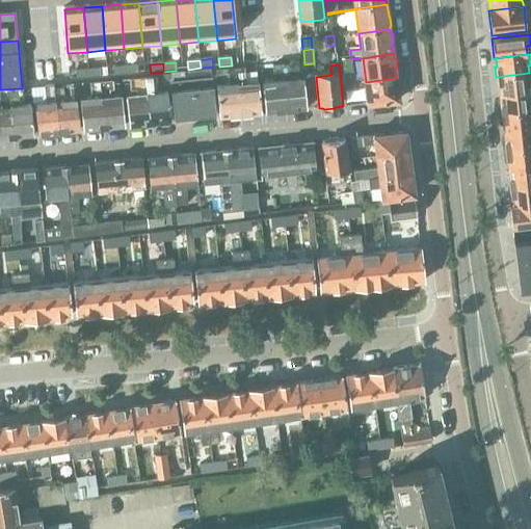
[(138,65),(126,67),(126,75),(138,74),(138,65)]
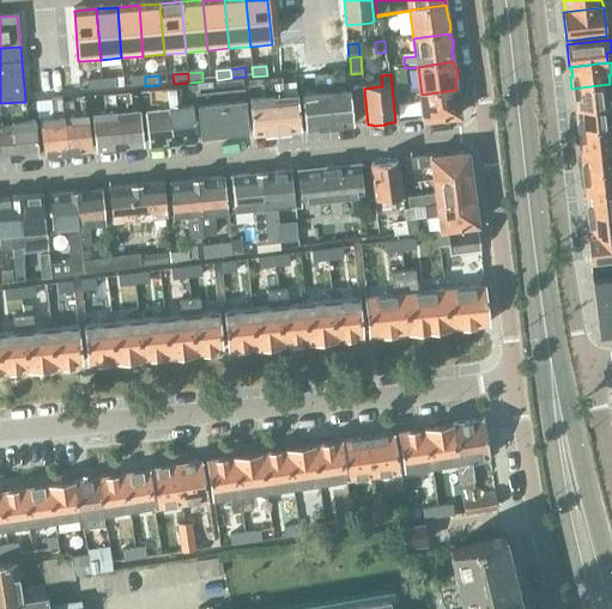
[(331,131),(325,75),(315,77),(316,84),(317,95),(303,96),(307,133),(331,131)]
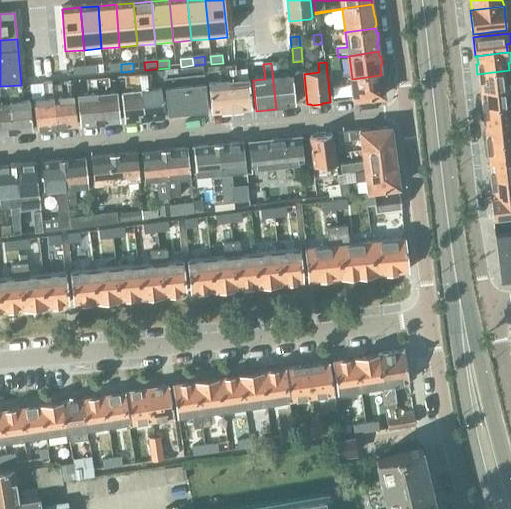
[(278,63),(271,63),(276,109),(296,107),(293,76),(279,77),(278,63)]
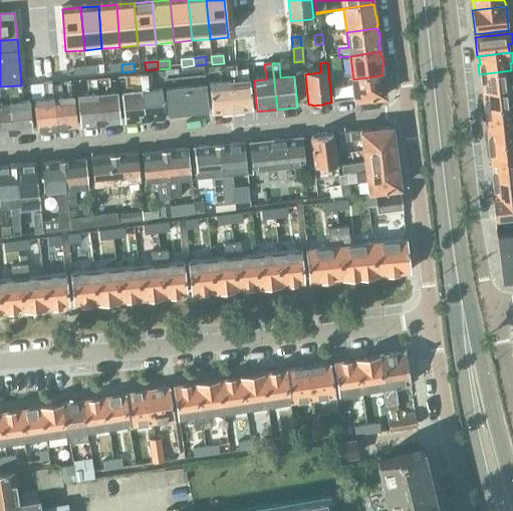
[(121,64),(109,65),(109,73),(121,72),(121,64)]
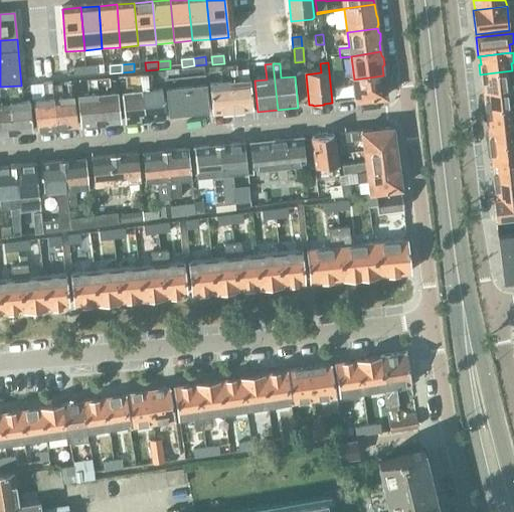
[(98,66),(86,67),(86,75),(98,74),(98,66)]
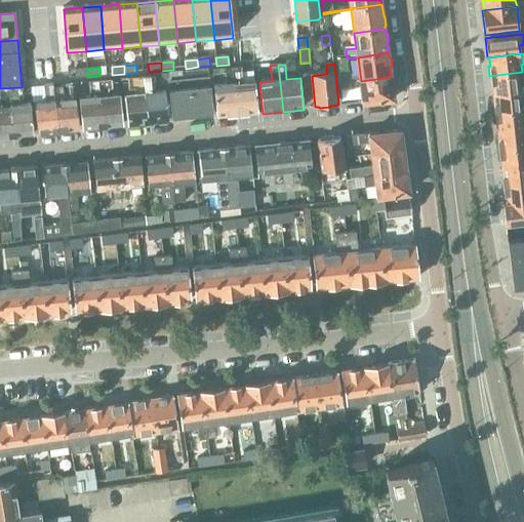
[(241,68),(234,69),(238,116),(259,114),(255,82),(243,83),(241,68)]
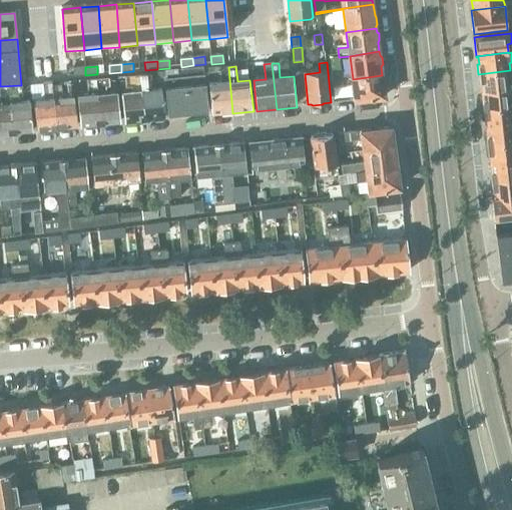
[(85,67),(73,68),(74,76),(85,75),(85,67)]
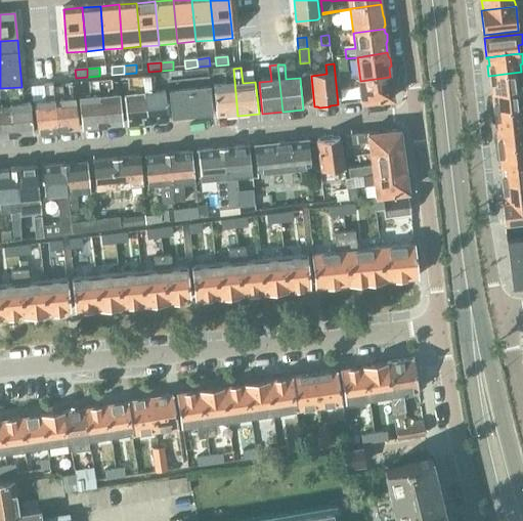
[(233,69),(209,71),(210,79),(226,77),(226,85),(214,86),(217,118),(237,116),(233,69)]
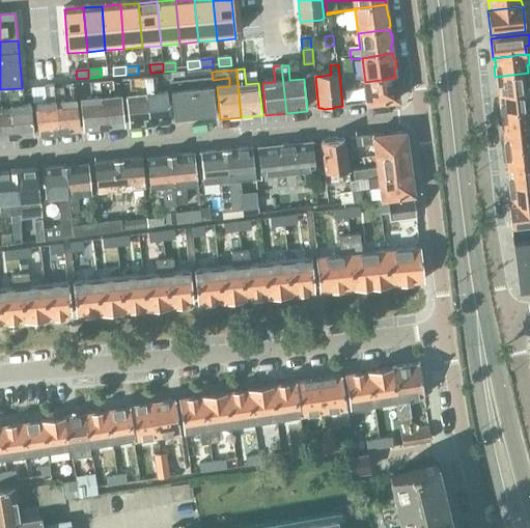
[(213,80),(212,72),(199,72),(184,74),(184,77),(170,79),(174,120),(176,120),(176,119),(214,116),(216,116),(213,80)]
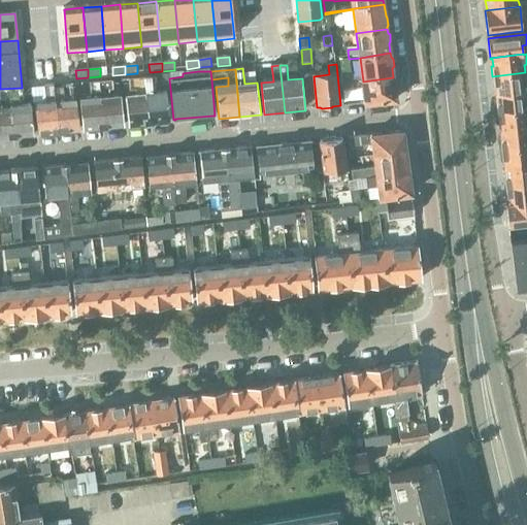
[(495,88),(496,95),(526,91),(526,83),(525,72),(492,76),(493,88),(495,88)]
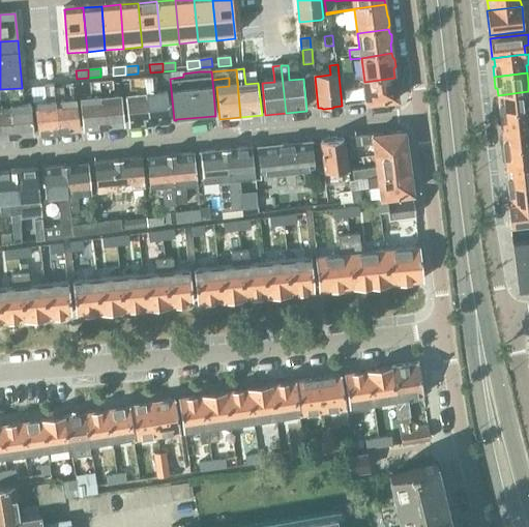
[(342,75),(343,83),(354,82),(354,74),(342,75)]
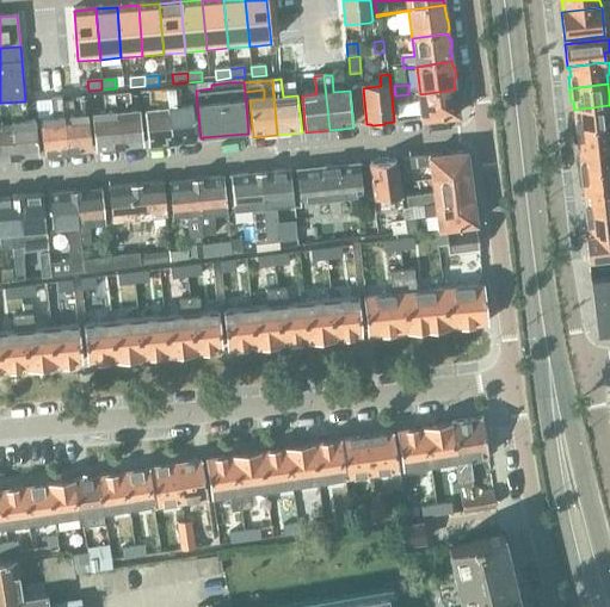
[(455,90),(420,94),(424,122),(458,117),(458,113),(460,111),(460,103),(457,101),(455,90)]
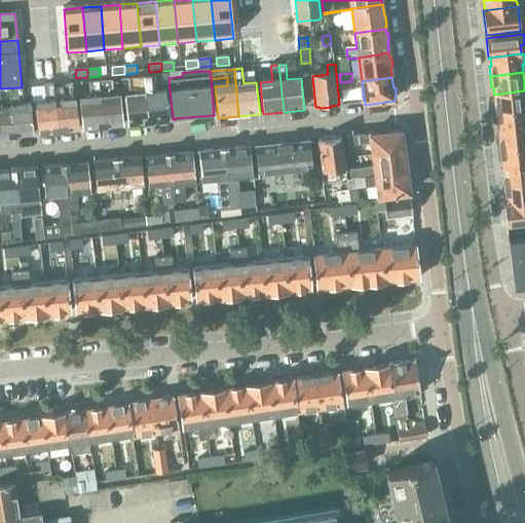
[(143,79),(145,94),(149,125),(170,123),(165,91),(152,92),(151,80),(143,79)]
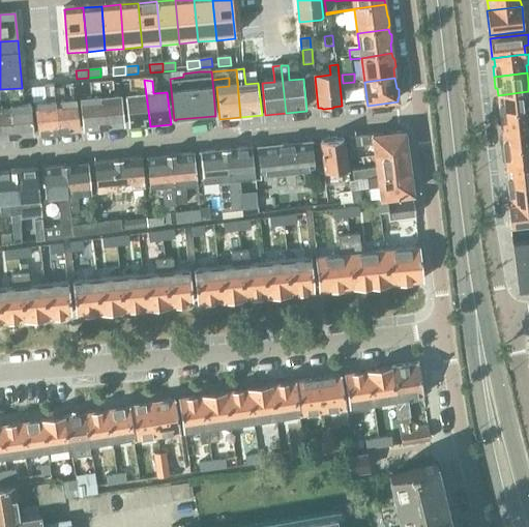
[(112,82),(99,83),(105,130),(125,128),(121,96),(114,96),(112,82)]
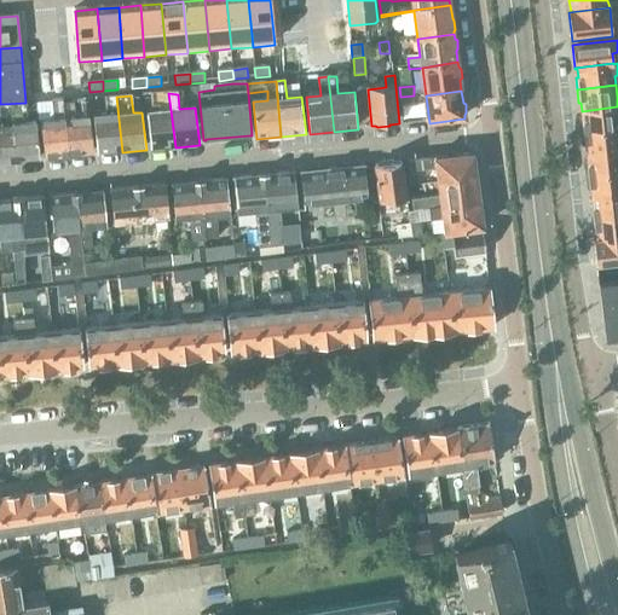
[(414,96),(400,97),(402,105),(415,104),(414,96)]
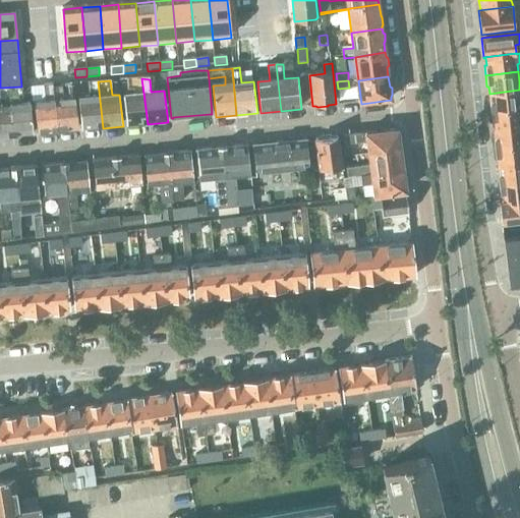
[(103,128),(98,81),(89,82),(91,98),(78,99),(82,130),(103,128)]
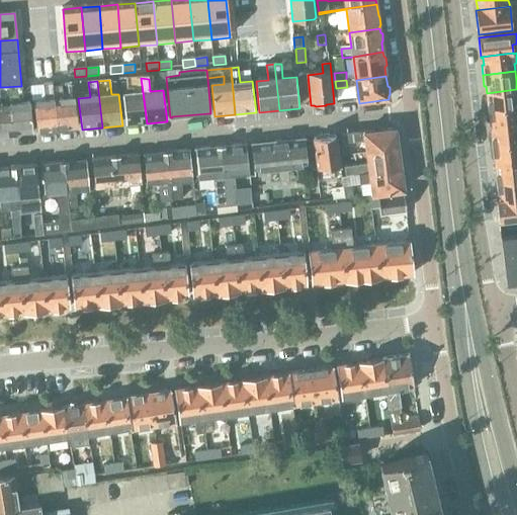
[(60,88),(54,88),(59,132),(78,130),(75,98),(72,98),(71,89),(75,89),(75,83),(60,84),(60,88)]
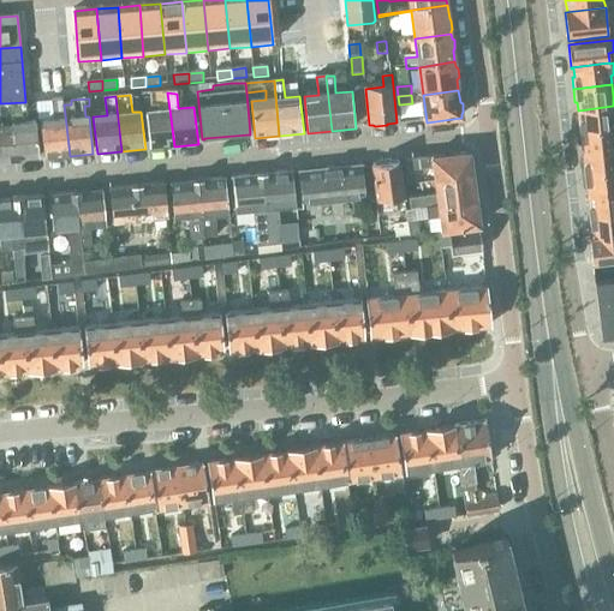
[(70,156),(64,105),(63,105),(63,101),(52,102),(53,120),(41,121),(45,159),(70,156)]
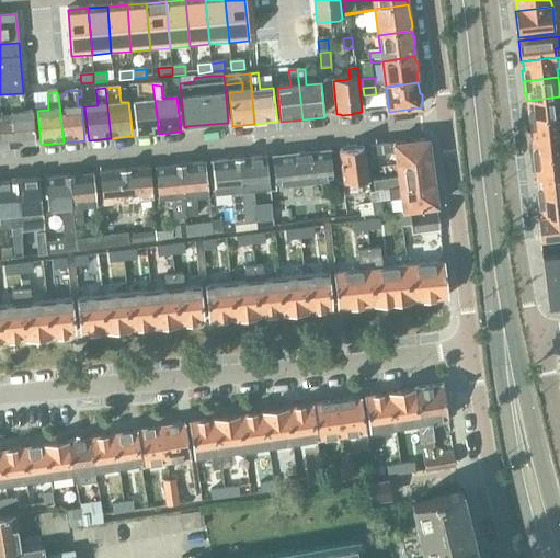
[(526,110),(527,121),(559,116),(559,97),(527,101),(528,110),(526,110)]
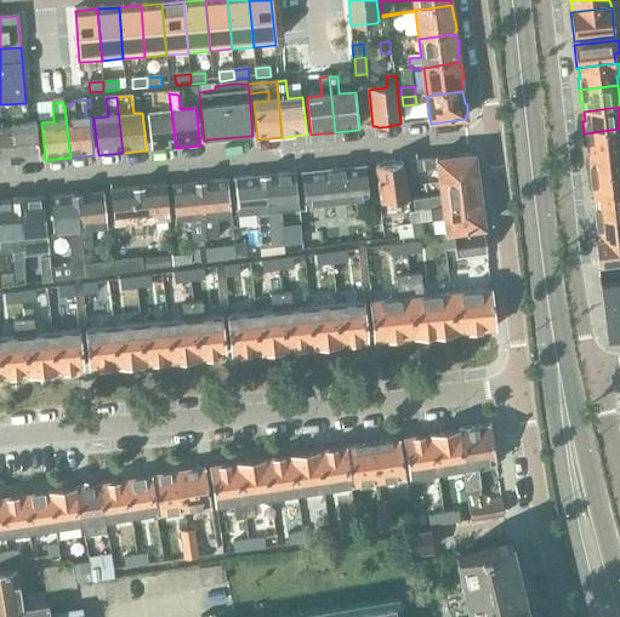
[(171,110),(148,113),(152,150),(176,148),(171,110)]
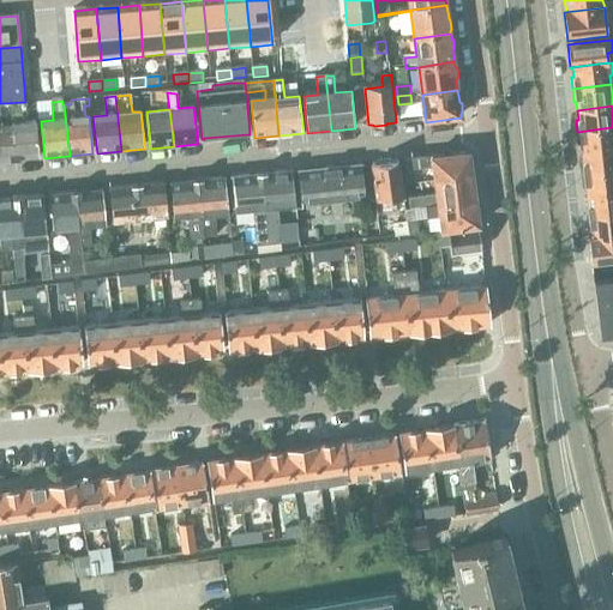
[(36,122),(12,125),(16,161),(40,159),(36,122)]
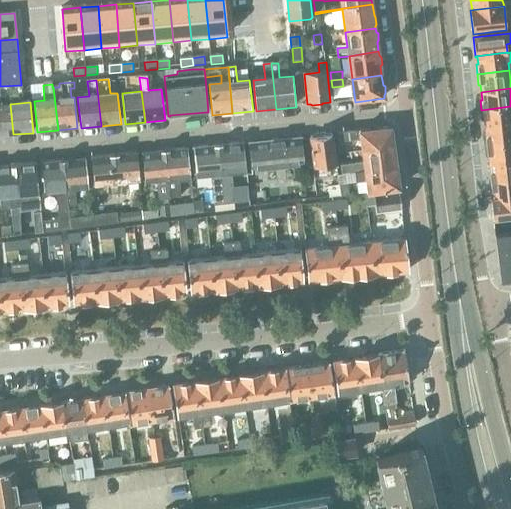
[(0,135),(13,134),(10,104),(0,104),(0,135)]
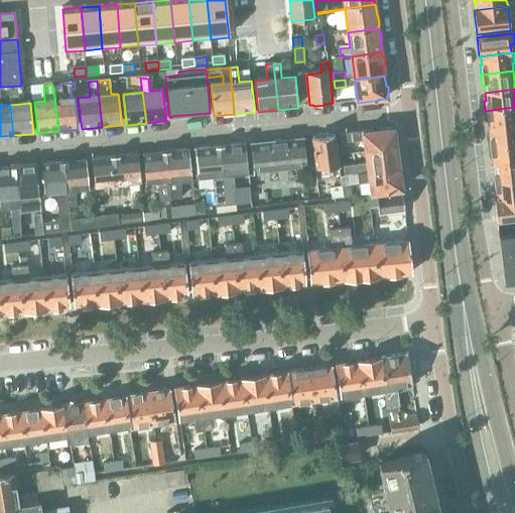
[(488,122),(489,129),(514,126),(514,107),(485,111),(486,123),(488,122)]
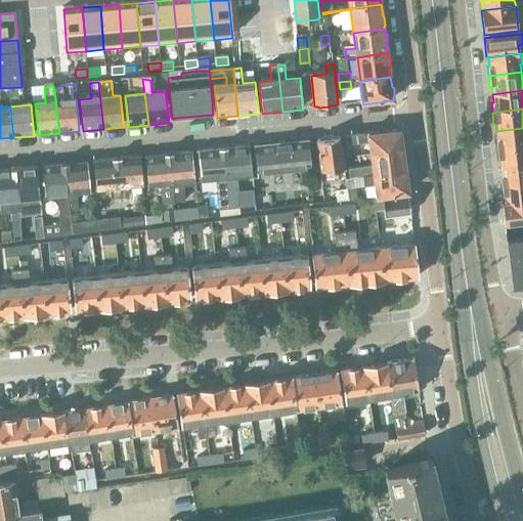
[(495,140),(496,150),(522,146),(522,128),(496,131),(497,140),(495,140)]
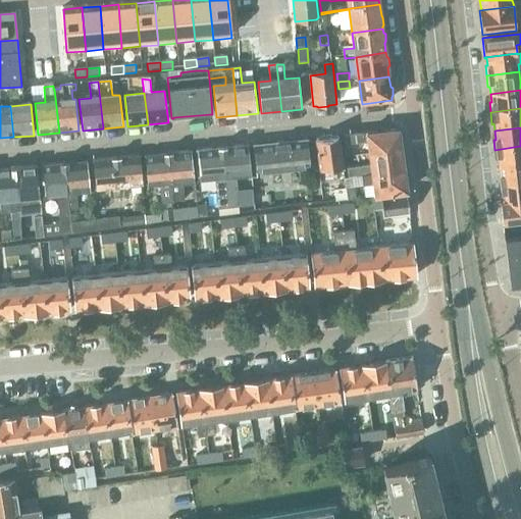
[(345,179),(345,180),(405,172),(403,154),(400,152),(400,149),(401,149),(401,147),(402,147),(399,132),(346,137),(347,146),(368,143),(370,165),(347,168),(349,178),(345,179)]
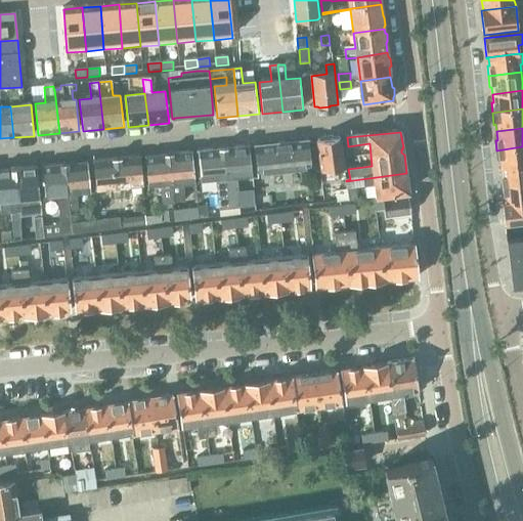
[(318,142),(321,183),(338,181),(337,171),(344,170),(341,140),(332,141),(329,139),(322,139),(320,142),(318,142)]
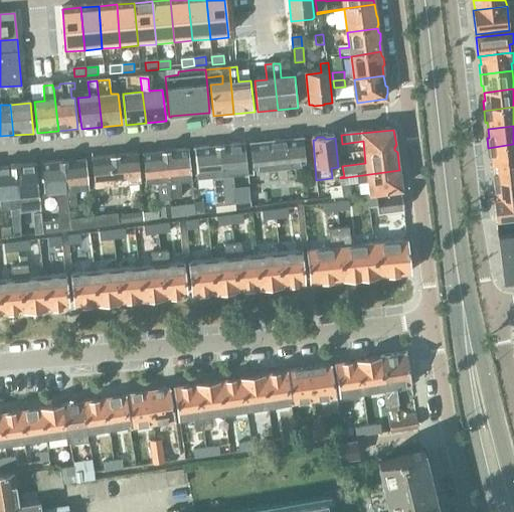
[(303,139),(277,142),(280,168),(306,165),(303,139)]
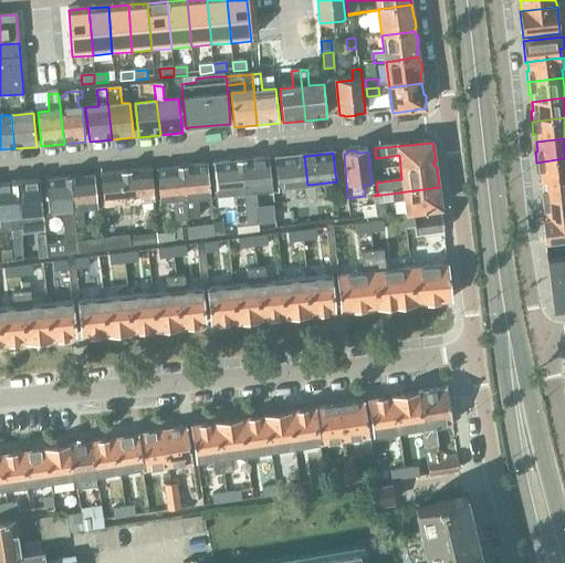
[(304,156),(275,158),(279,188),(307,185),(304,156)]
